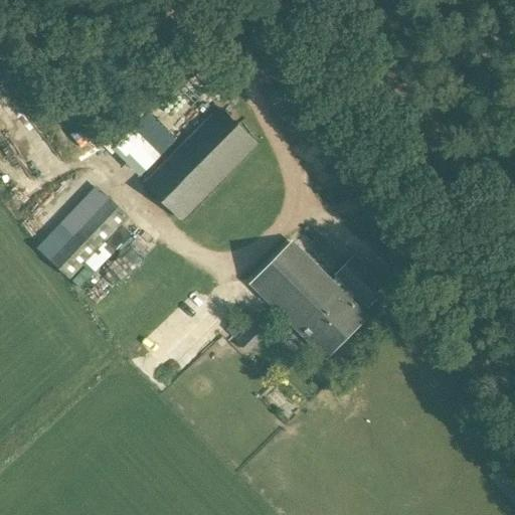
[(255,143),(220,109),(146,183),(182,218),(255,143)]
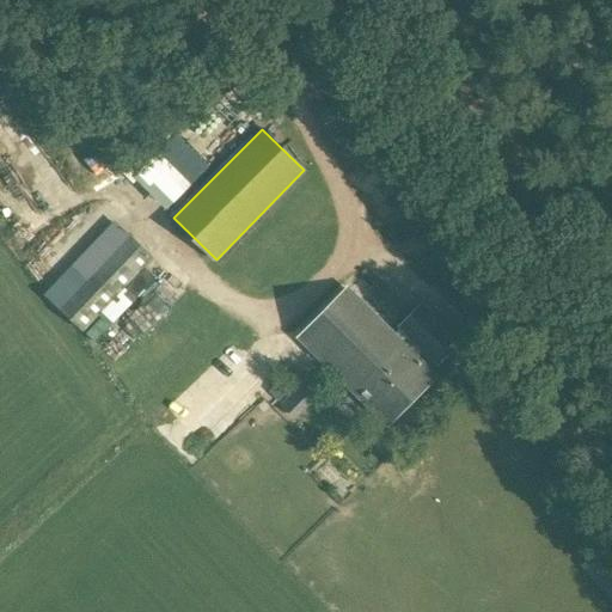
[(127,232),(56,307),(84,332),(154,258),(127,232)]
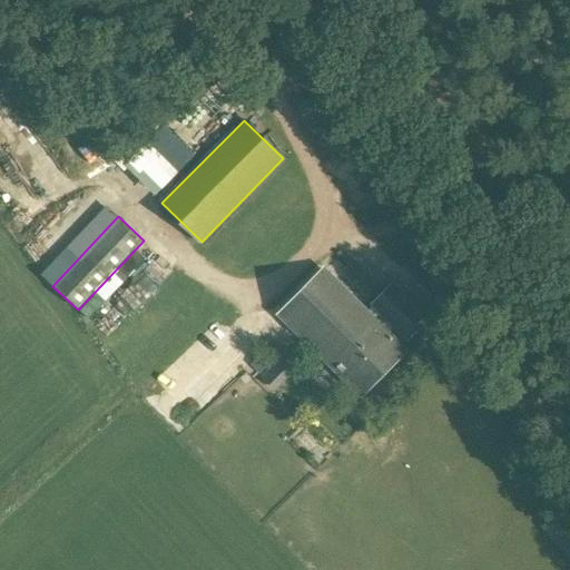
[(145,259),(135,249),(116,269),(126,278),(145,259)]
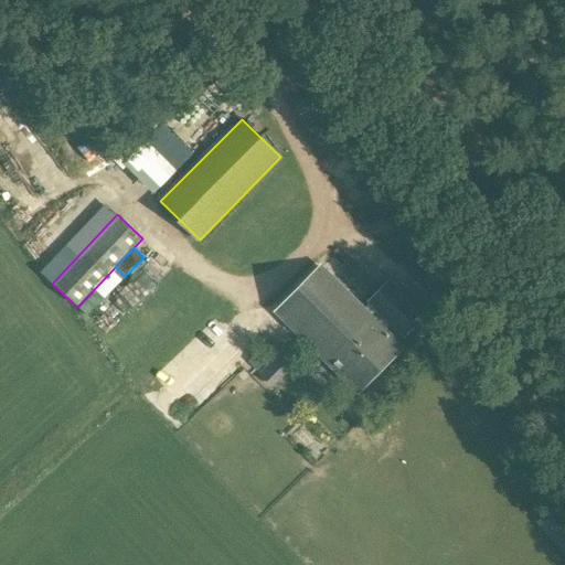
[(321,266),(281,307),(276,311),(358,392),(403,347),(321,266)]
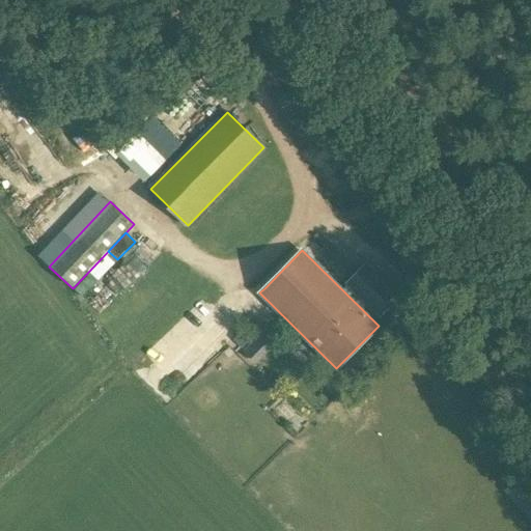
[(366,264),(347,283),(380,315),(398,297),(366,264)]
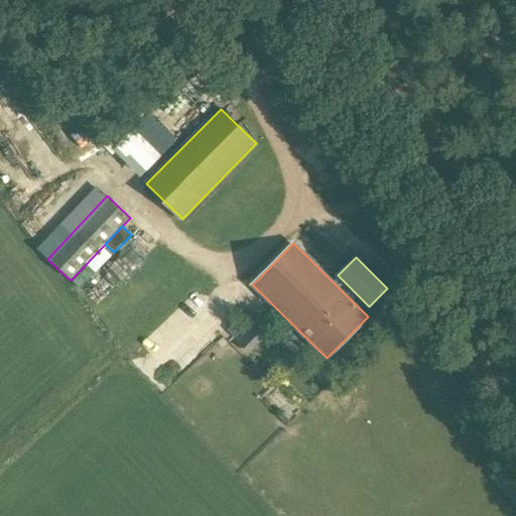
[(237,323),(228,331),(236,339),(245,331),(237,323)]
